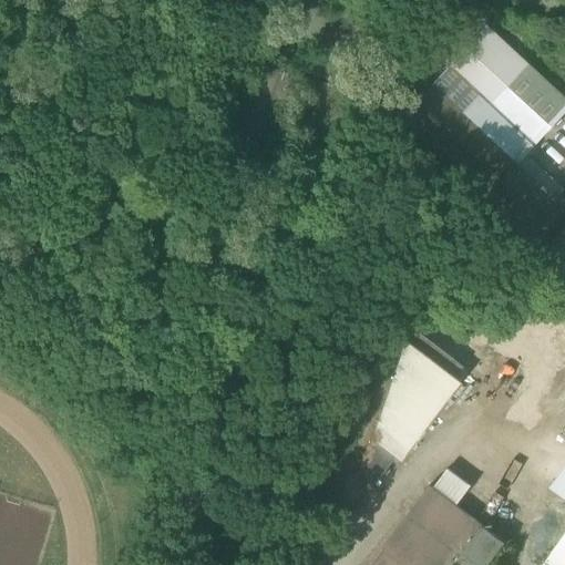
[(516,71),(476,34),(450,64),(481,94),(463,113),(516,162),(526,151),(534,142),(548,125),(504,84),(516,71)]
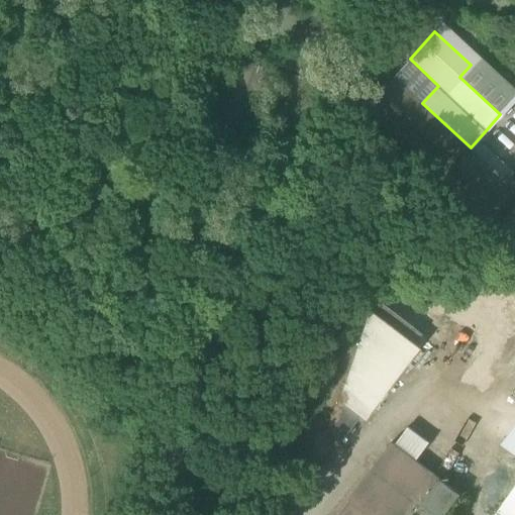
[(489,46),(434,31),(471,65),(478,56),(479,57),(489,46)]
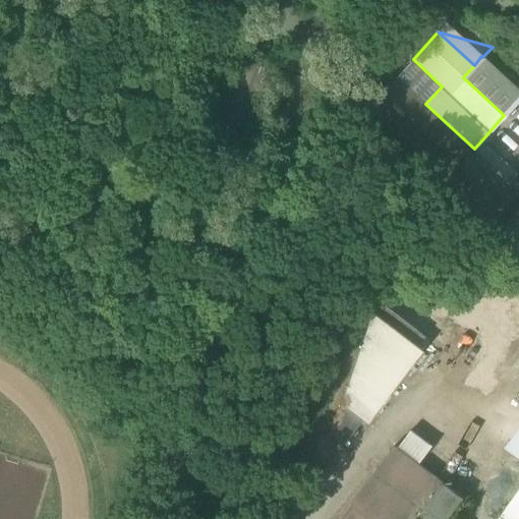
[(518,90),(482,57),(481,56),(474,65),(463,77),(504,115),(518,99),(518,90)]
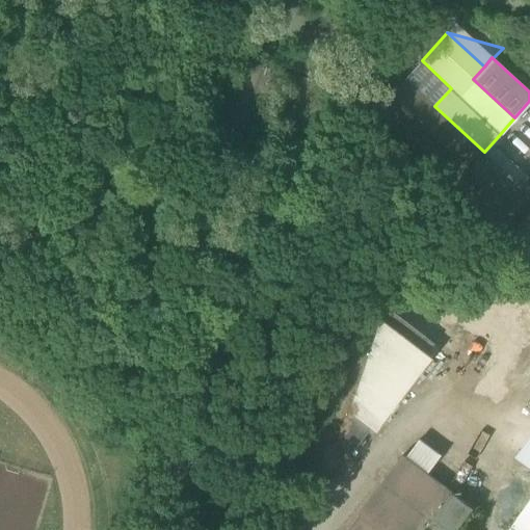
[(220,133),(247,141),(255,116),(262,94),(269,68),(242,59),(220,133)]
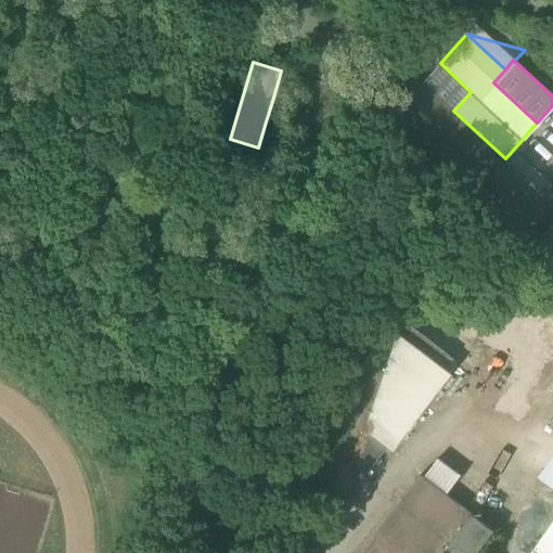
[(440,63),(393,117),(422,145),(453,111),(471,92),(440,63)]
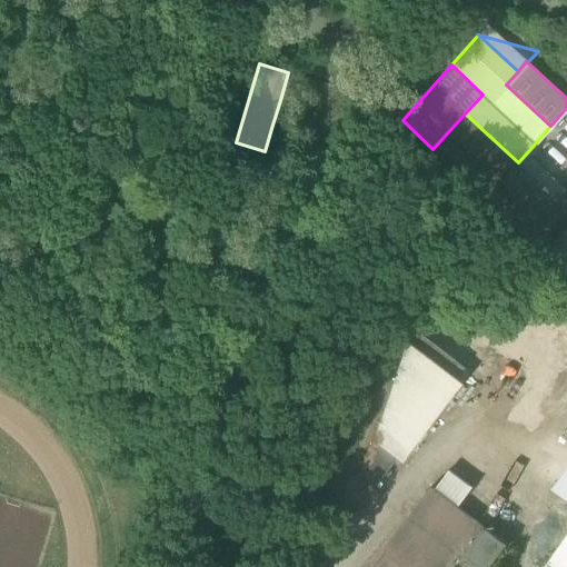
[(284,127),(290,103),(280,100),(272,125),(284,127)]
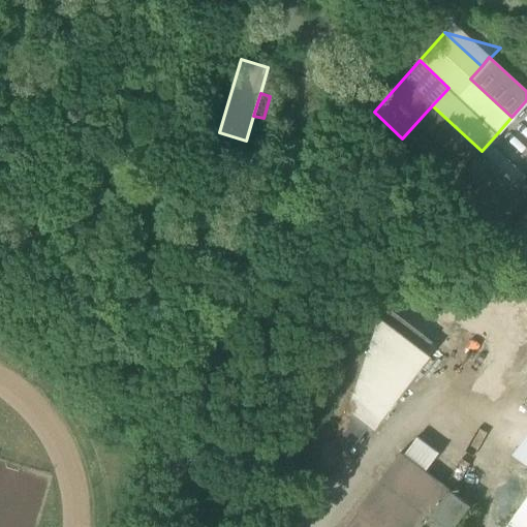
[(515,183),(482,151),(432,105),(402,138),(497,226),(526,194),(526,185),(522,181),(519,178),(515,183)]
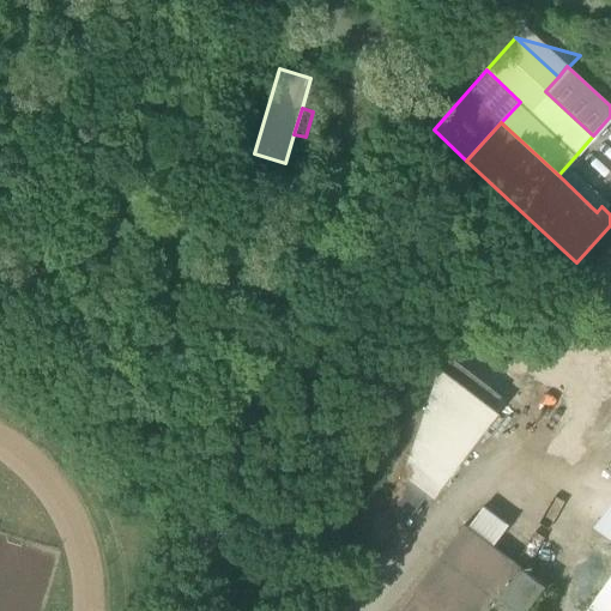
[(610,201),(569,163),(558,175),(597,212),(602,206),(605,210),(610,204),(610,201)]
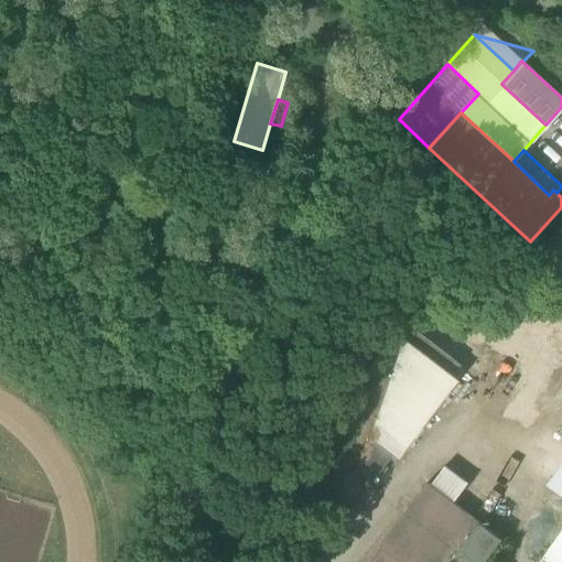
[(357,467),(373,479),(392,453),(399,457),(458,378),(453,374),(461,363),(408,322),(357,467)]
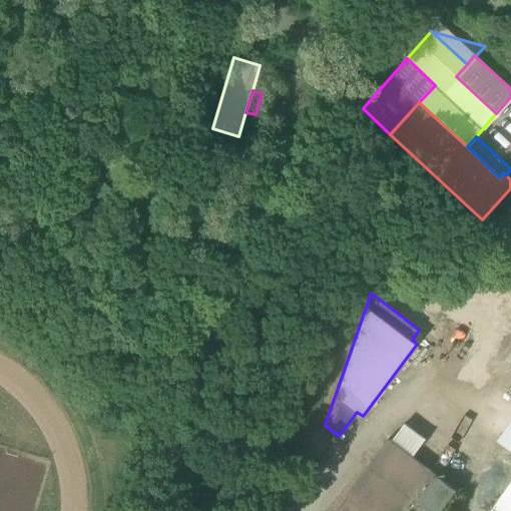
[(408,422),(394,440),(415,456),(428,438),(408,422)]
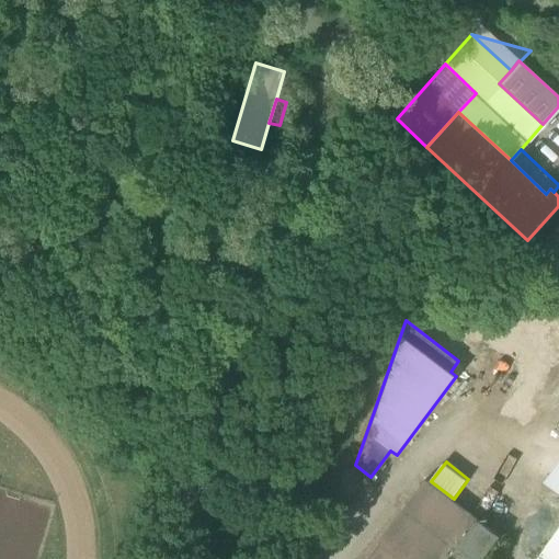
[(538,558),(558,558),(558,463),(548,479),(558,487),(558,529),(538,558)]
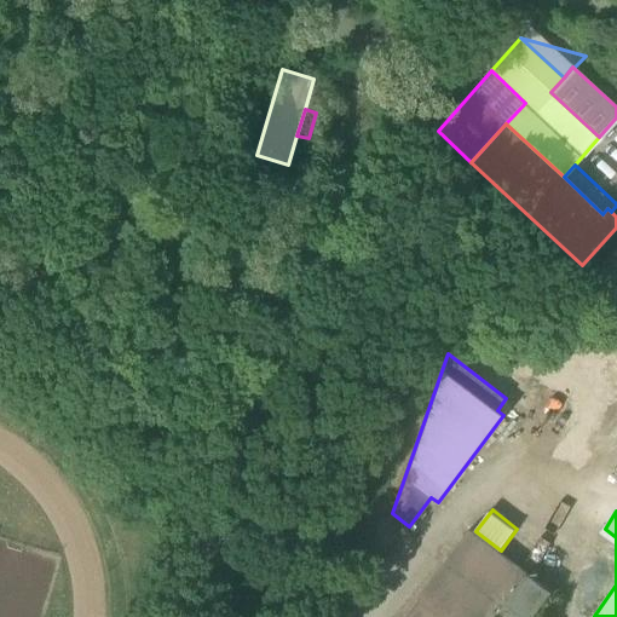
[(495,616),(530,572),(501,551),(476,531),(472,529),(404,616),(495,616)]
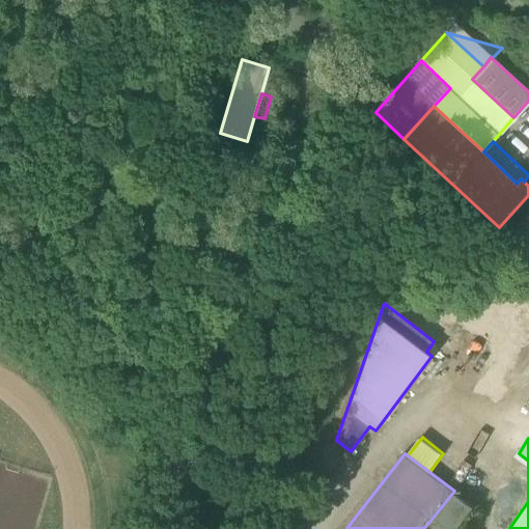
[(457,528),(475,506),(454,491),(424,528),(457,528)]
